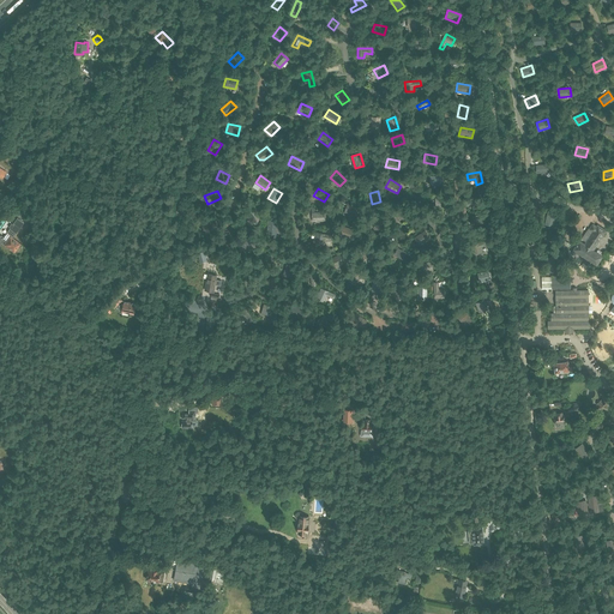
[(477,197),(462,202),(464,206),(480,203),(477,197)]
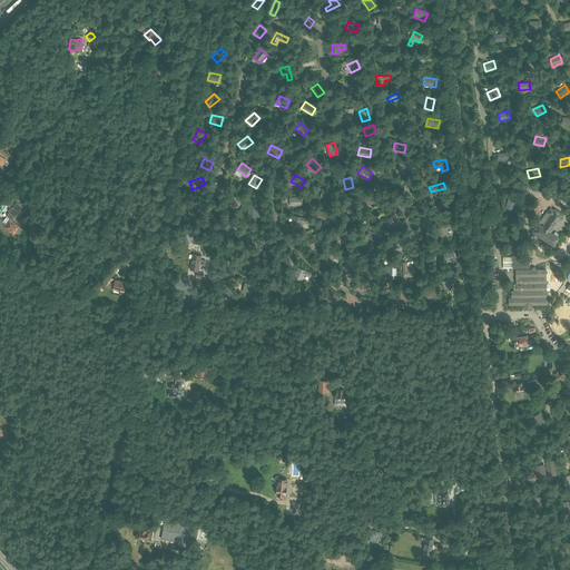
[(332,200),(334,193),(323,189),(321,197),(332,200)]
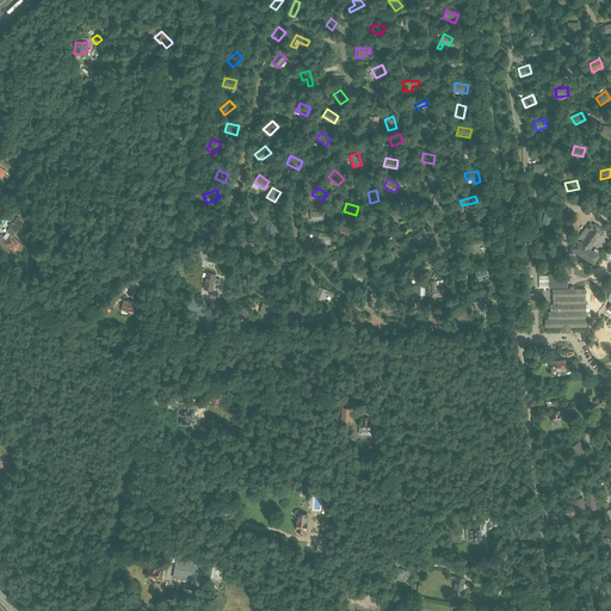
[(554,211),(545,209),(542,223),(550,226),(554,211)]
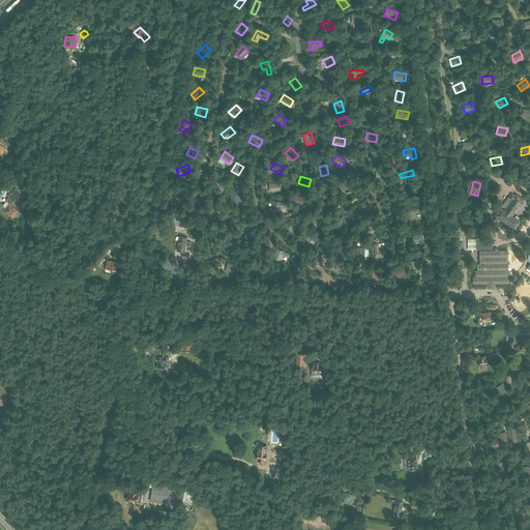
[(0,188),(6,195),(12,188),(6,182),(0,188)]
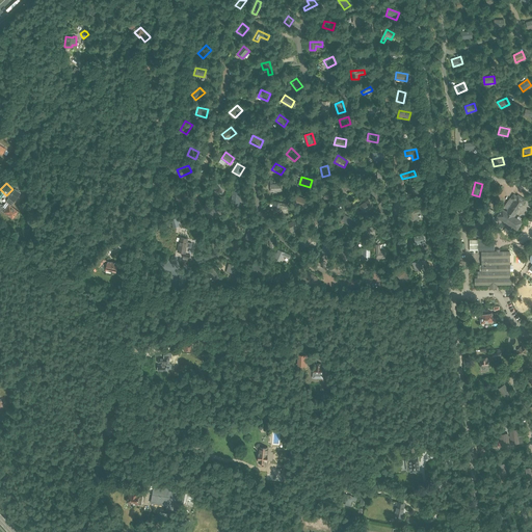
[(216,195),(222,191),(217,183),(211,187),(216,195)]
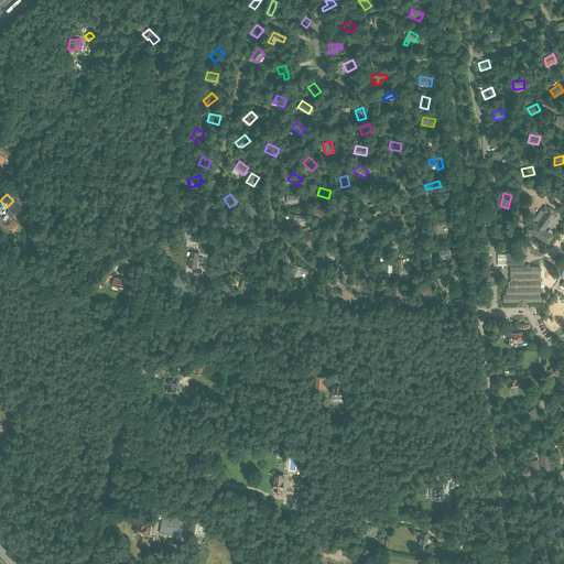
[(344,210),(353,209),(350,198),(343,199),(344,210)]
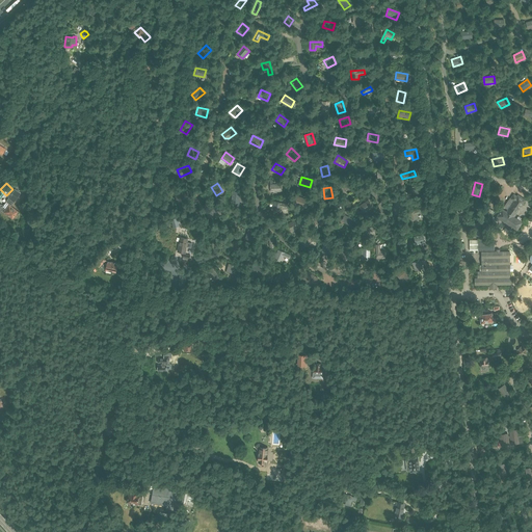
[(5,202),(11,206),(20,193),(15,189),(10,194),(9,193),(7,196),(8,197),(5,202)]
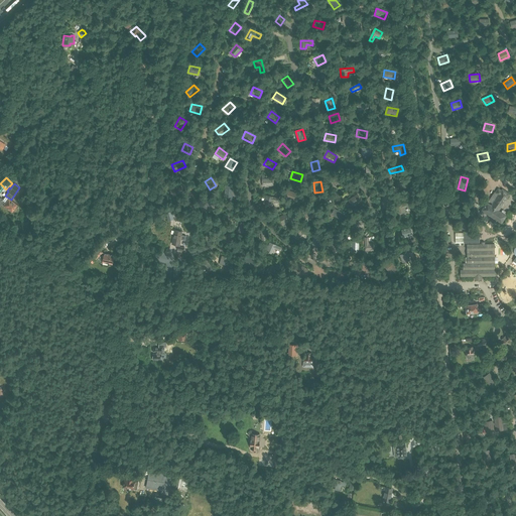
[(180,185),(170,188),(172,196),(182,192),(180,185)]
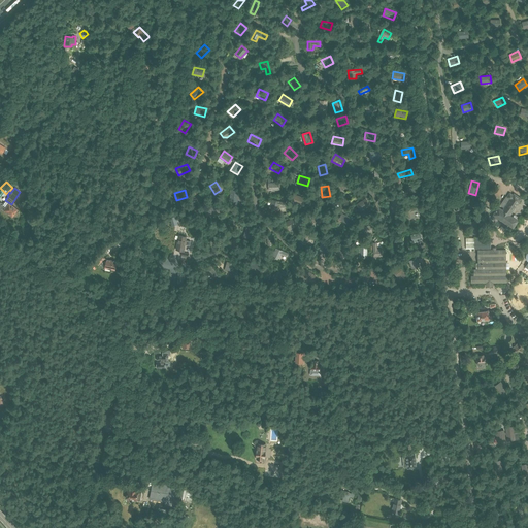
[(237,201),(239,191),(231,190),(230,200),(237,201)]
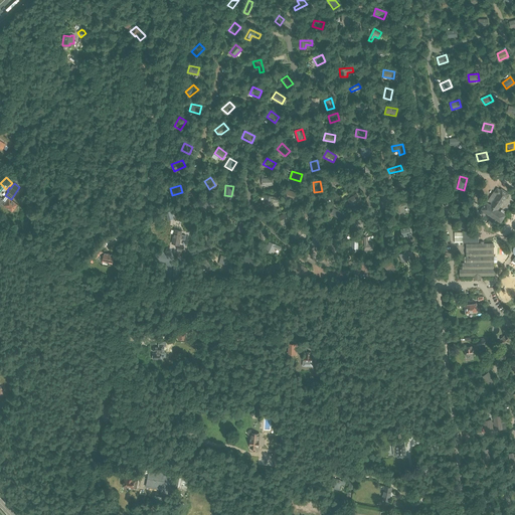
[(500,223),(506,215),(498,209),(509,193),(501,188),(500,189),(497,187),(494,191),(491,196),(494,198),(490,204),(486,201),(480,210),(486,214),(486,213),(500,223)]
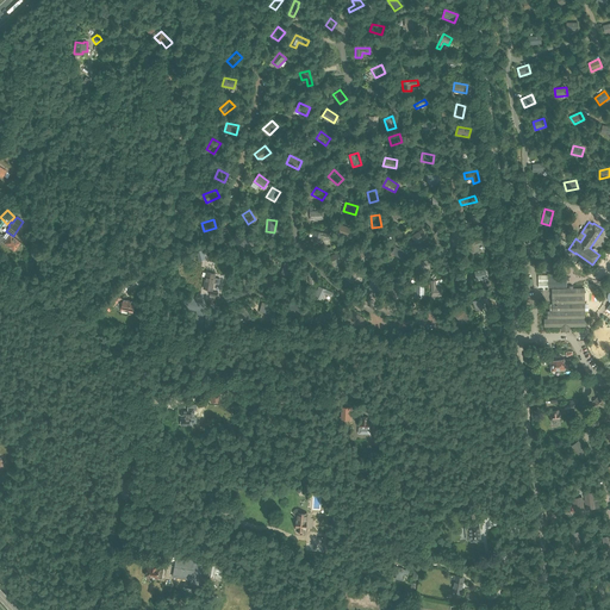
[(349,237),(352,229),(340,224),(337,232),(349,237)]
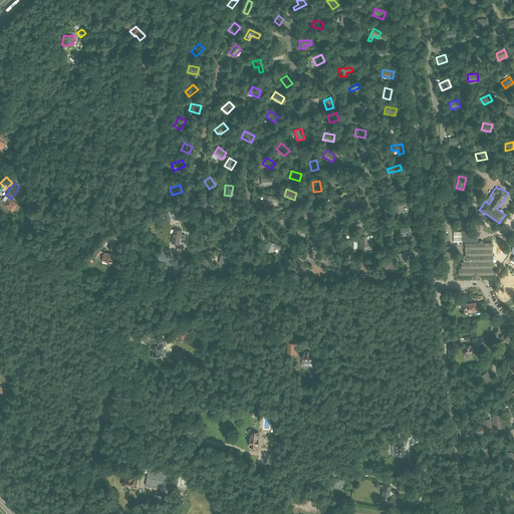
[(381,203),(389,203),(389,192),(380,192),(381,203)]
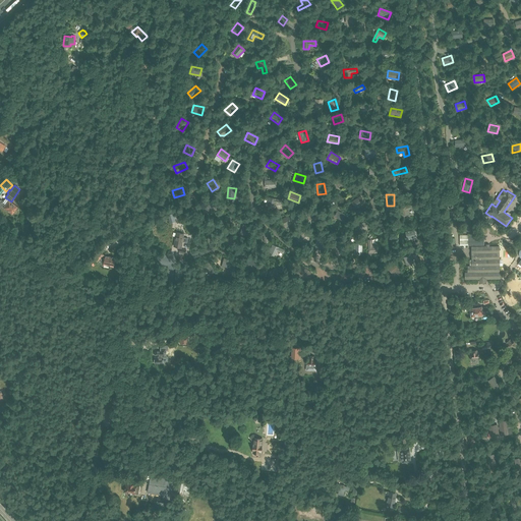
[(356,208),(365,201),(361,195),(352,201),(356,208)]
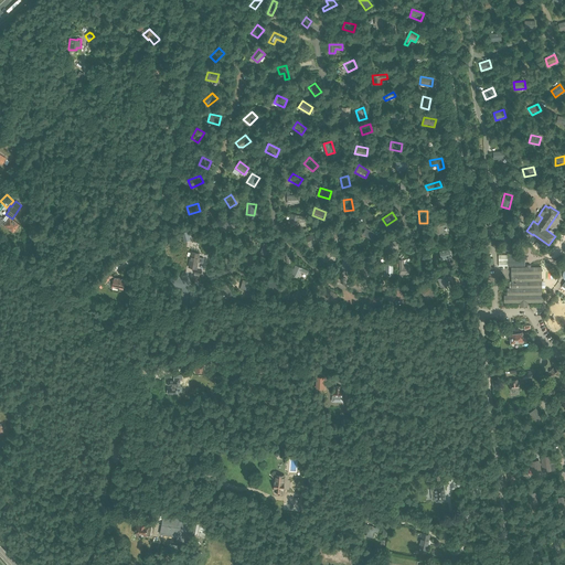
[(6,214),(3,217),(1,216),(0,216),(0,224),(1,223),(13,232),(17,228),(13,226),(17,223),(12,219),(6,214)]
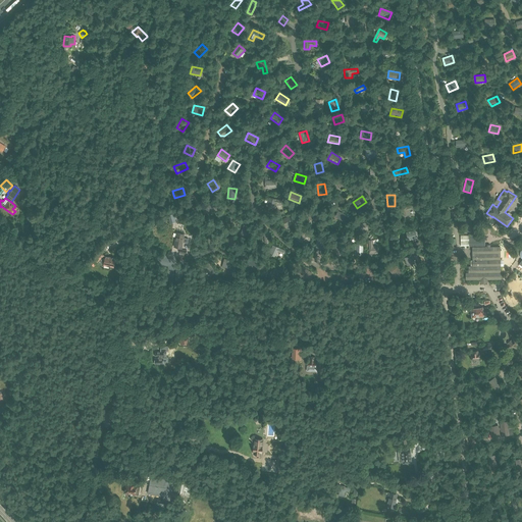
[(281,204),(282,200),(269,198),(268,205),(275,207),(275,203),(281,204)]
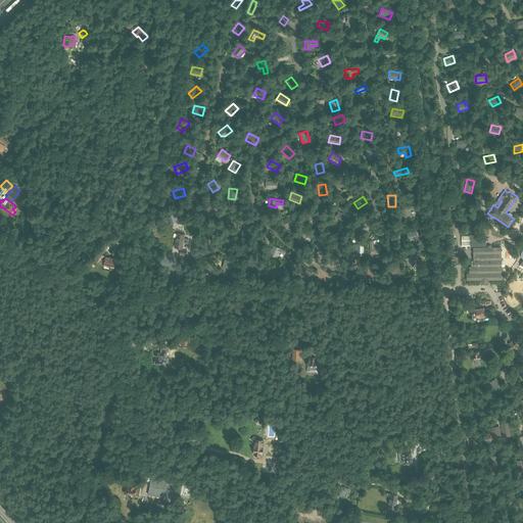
[(210,216),(216,210),(209,203),(204,208),(210,216)]
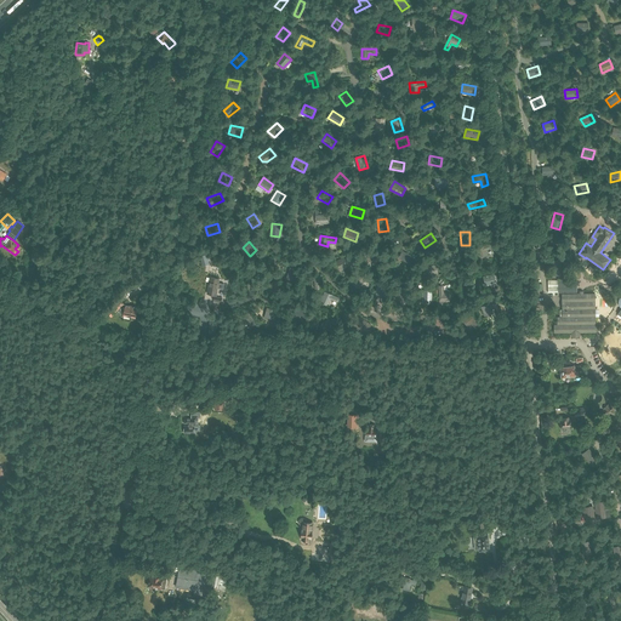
[(486,250),(494,248),(491,243),(477,249),(480,257),(488,255),(486,250)]
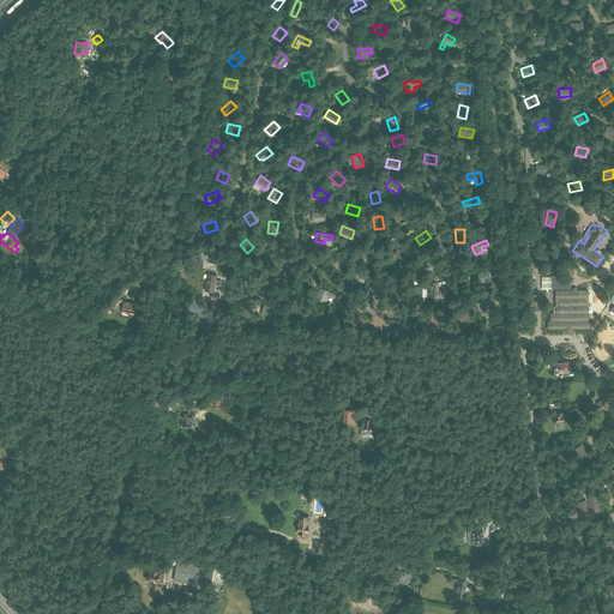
[(408,253),(397,247),(393,254),(404,260),(408,253)]
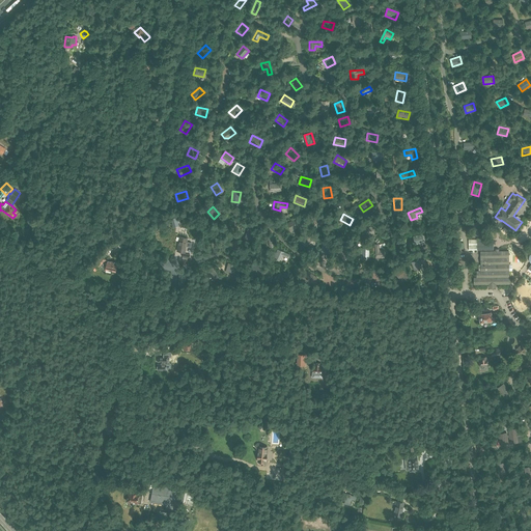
[(179,223),(178,217),(170,219),(172,226),(178,225),(178,223),(179,223)]
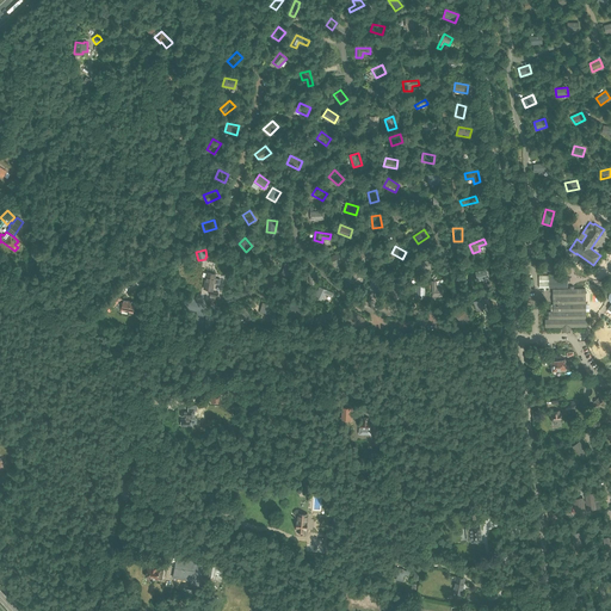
[(335,265),(346,259),(343,251),(331,257),(335,265)]
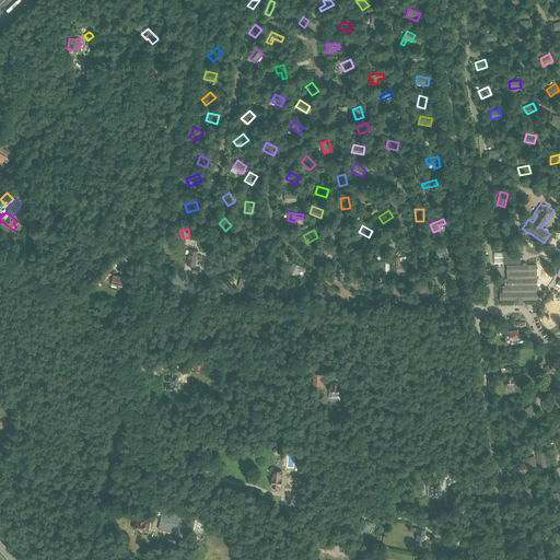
[(508,246),(504,233),(497,235),(500,248),(508,246)]
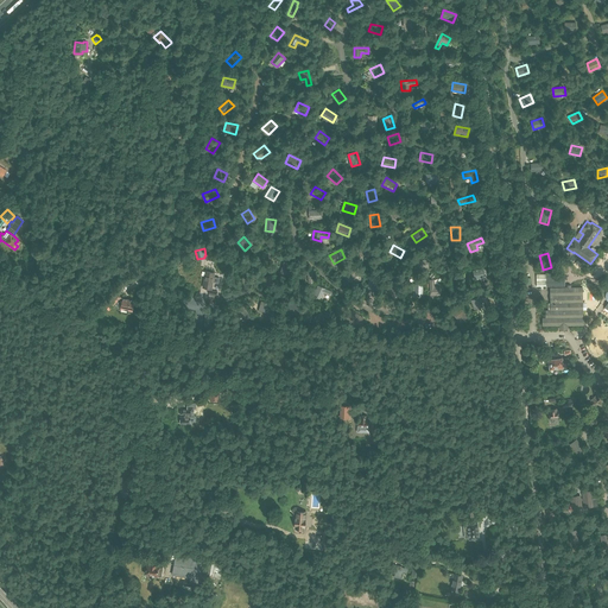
[(416,270),(429,267),(428,264),(426,259),(415,261),(416,270)]
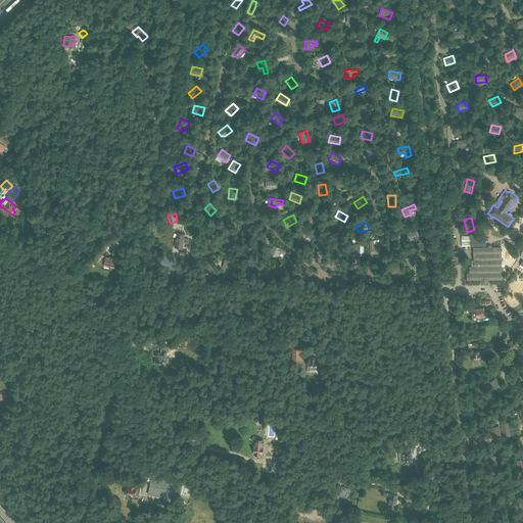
[(248,237),(251,227),(245,225),(241,234),(248,237)]
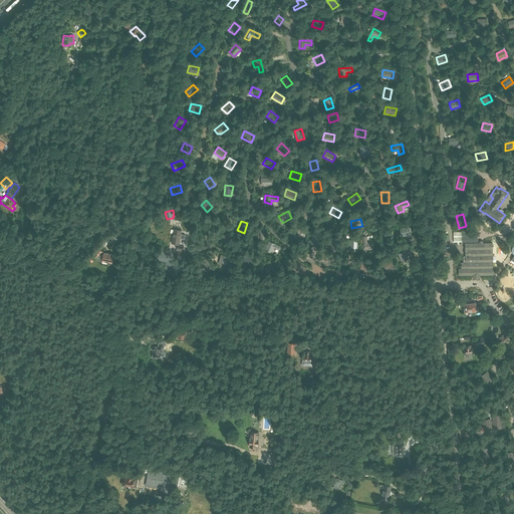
[(296,238),(303,231),(298,226),(291,233),(296,238)]
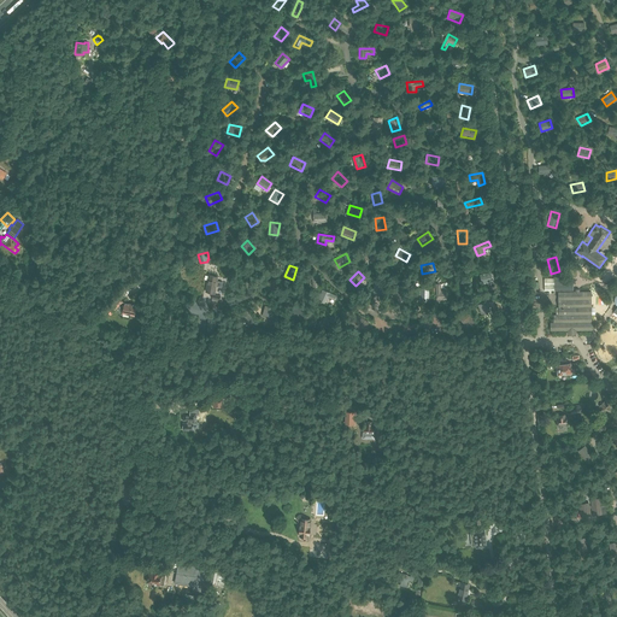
[(482,283),(493,281),(491,272),(481,275),(482,283)]
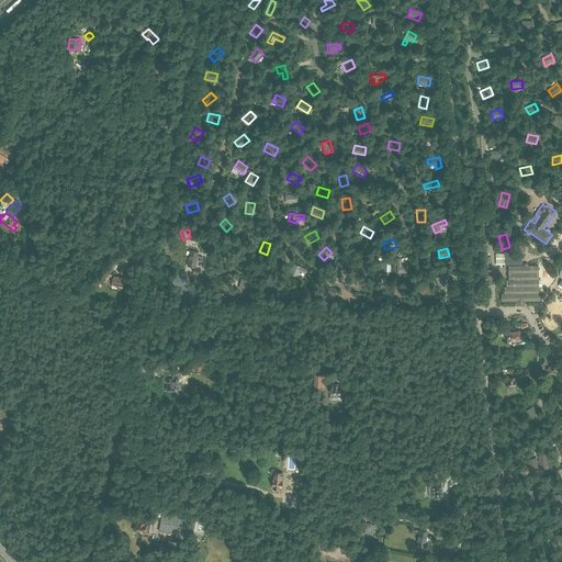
[(190,250),(188,266),(195,267),(197,260),(202,261),(203,257),(198,256),(199,251),(190,250)]
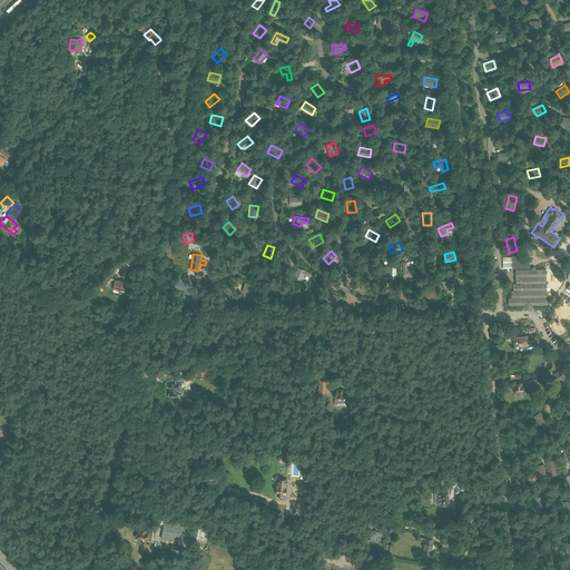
[(529,256),(512,257),(512,268),(529,267),(529,256)]
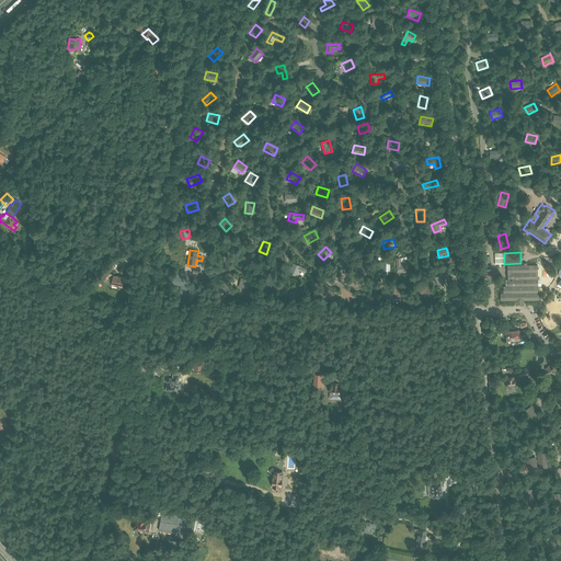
[(249,265),(255,261),(249,253),(242,258),(249,265)]
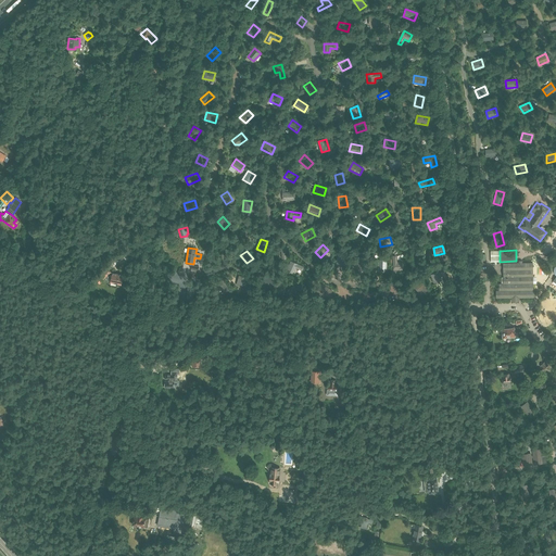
[(343,266),(345,255),(338,254),(336,264),(343,266)]
